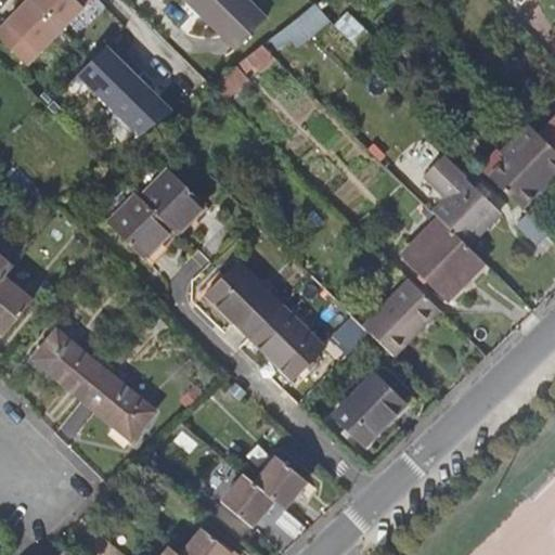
[(61,30),(29,0),(27,0),(0,28),(0,39),(26,65),(61,30)]
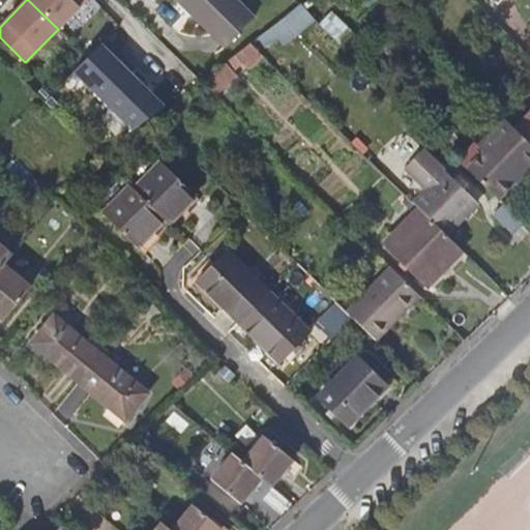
[(86,0),(28,0),(58,29),(86,0)]
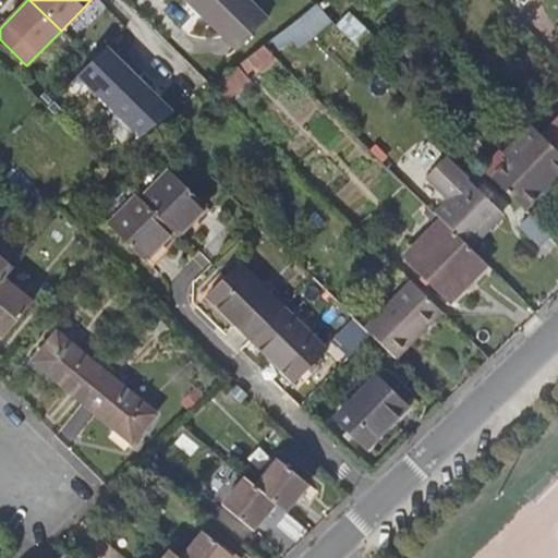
[(189,0),(237,49),(268,20),(250,0),(189,0)]
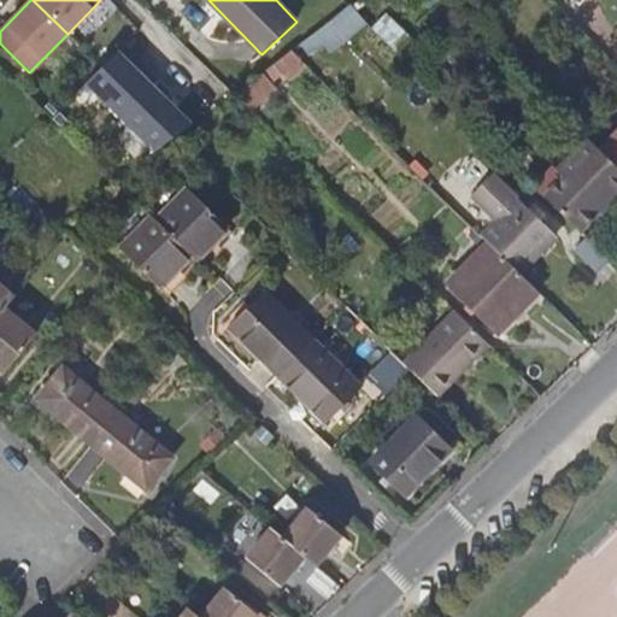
[(292,51),(299,58),(358,13),(350,6),(295,47),(292,51)]
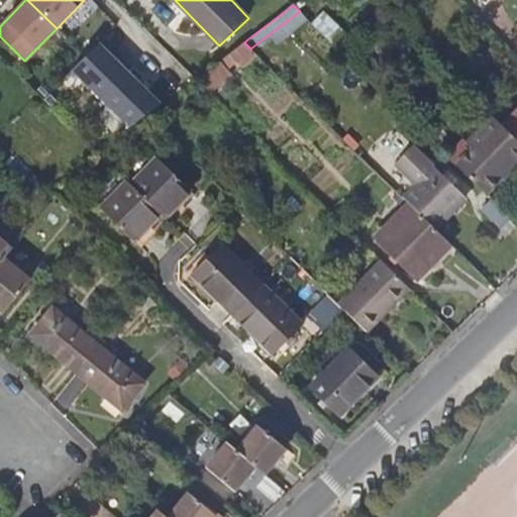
[(117,60),(100,42),(73,70),(102,99),(134,66),(122,55),(117,60)]
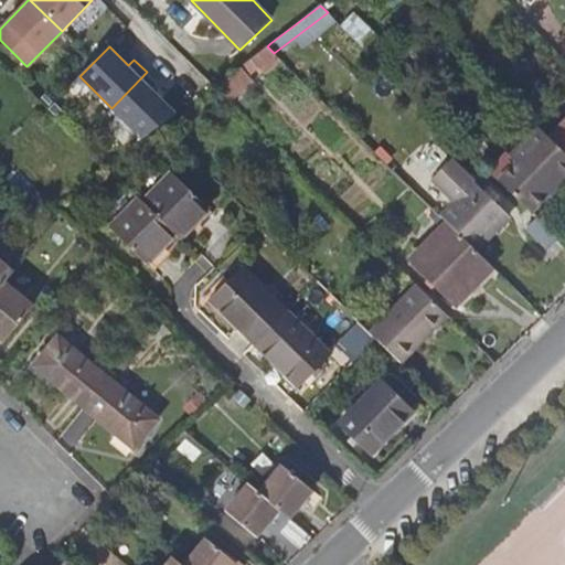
[(274,53),(267,46),(251,59),(262,73),(280,59),(274,53)]
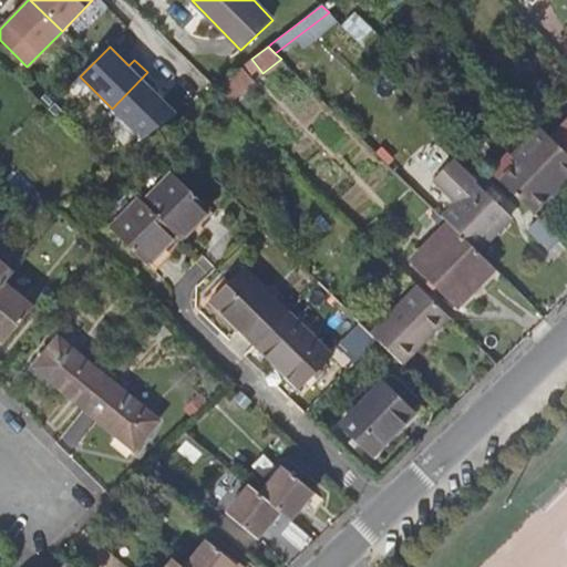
[(160,84),(147,72),(112,109),(143,138),(176,112),(154,90),(160,84)]
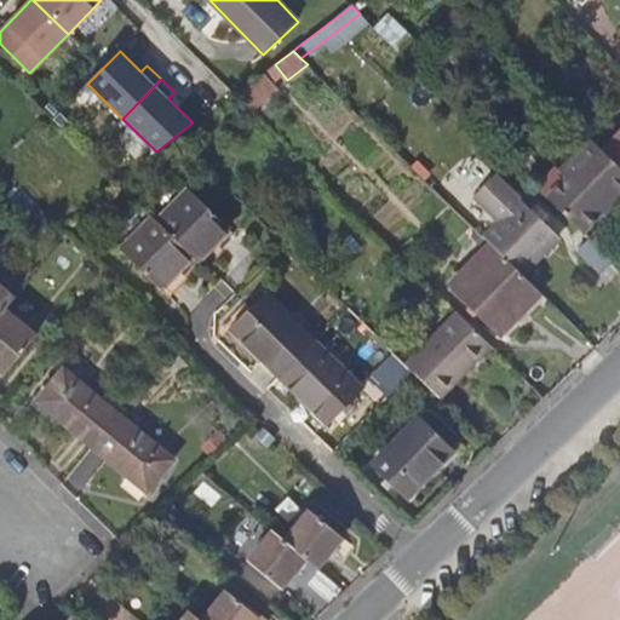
[(488,90),(476,103),(489,115),(501,103),(488,90)]
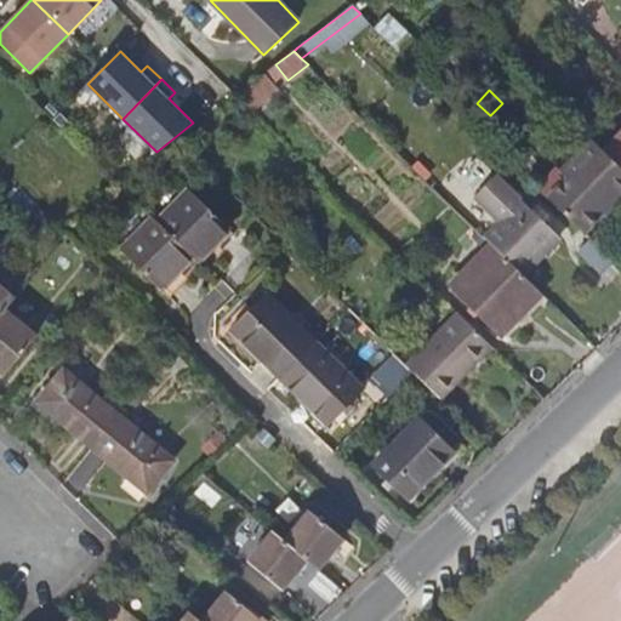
[(620,134),(604,152),(620,167),(620,134)]
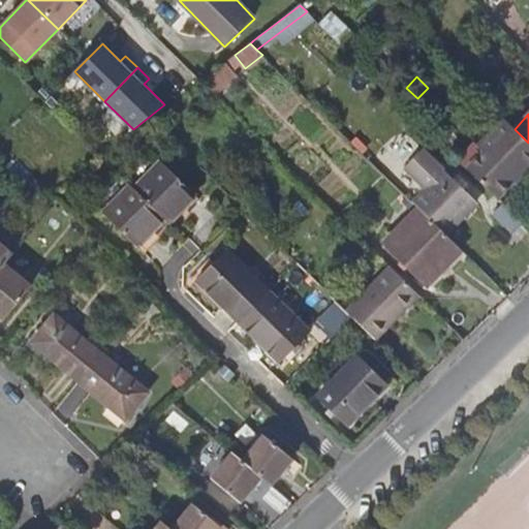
[(468,169),(499,200),(518,182),(511,177),(525,163),(528,167),(528,143),(515,129),(505,120),(479,147),(485,152),(468,169)]
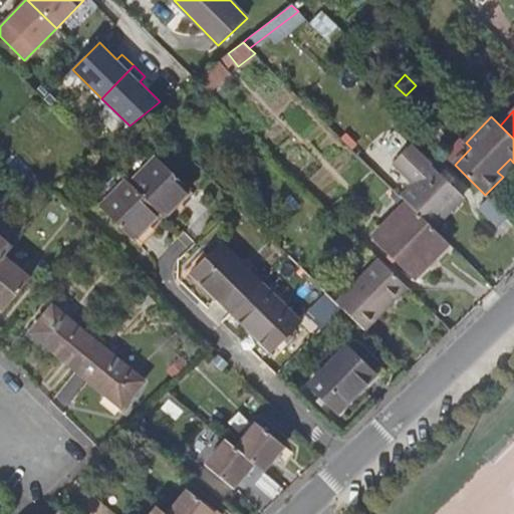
[(451,185),(440,174),(418,153),(400,170),(415,184),(402,197),(408,203),(433,227),(463,196),(451,185)]
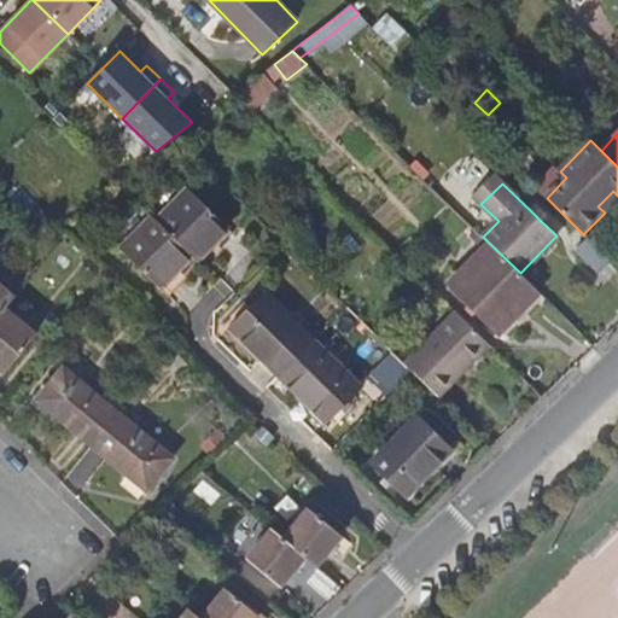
[(192,256),(197,261),(228,229),(188,191),(157,222),(192,256)]
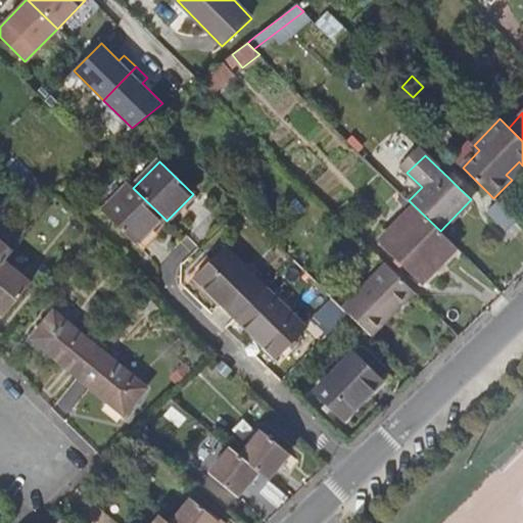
[(452,173),(447,177),(459,188),(463,183),(452,173)]
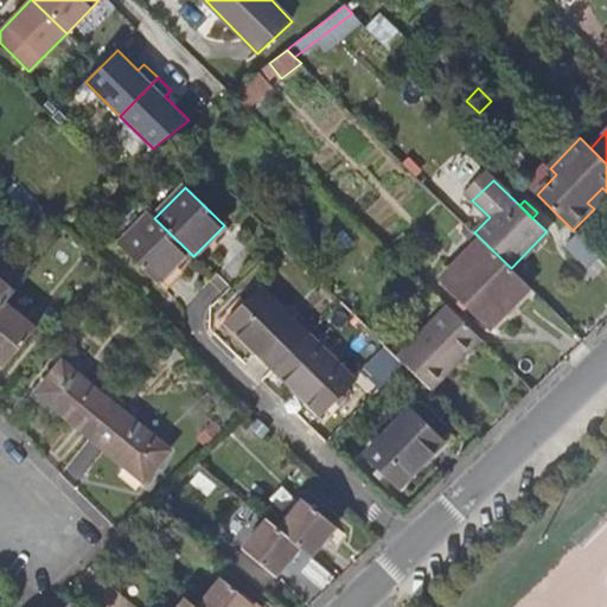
[(189,251),(154,218),(151,213),(119,244),(158,282),(189,251)]
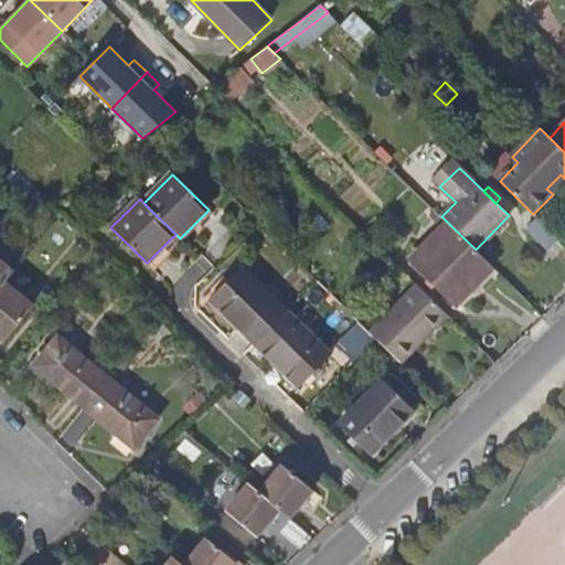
[(558,238),(537,217),(525,228),(546,249),(558,238)]
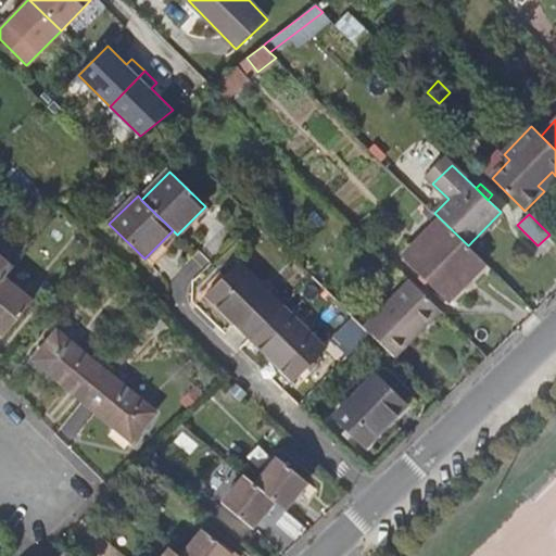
[(468,245),(441,219),(404,256),(449,300),(485,263),(468,245)]
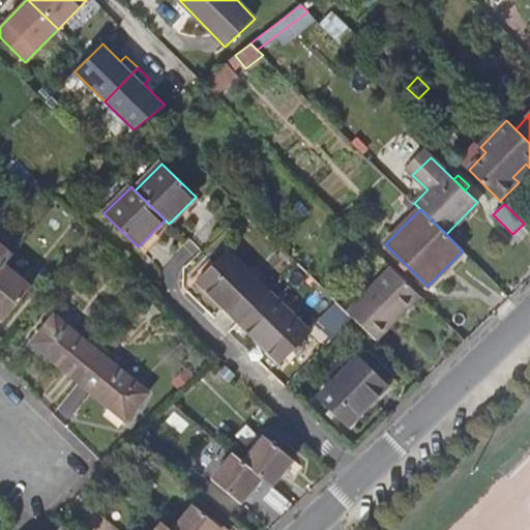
[(0,269),(3,266),(11,256),(0,245),(0,269)]
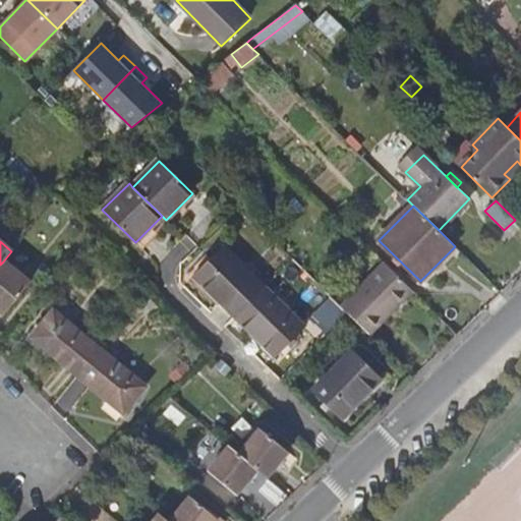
[(235,315),(264,287),(222,246),(194,276),(235,315)]
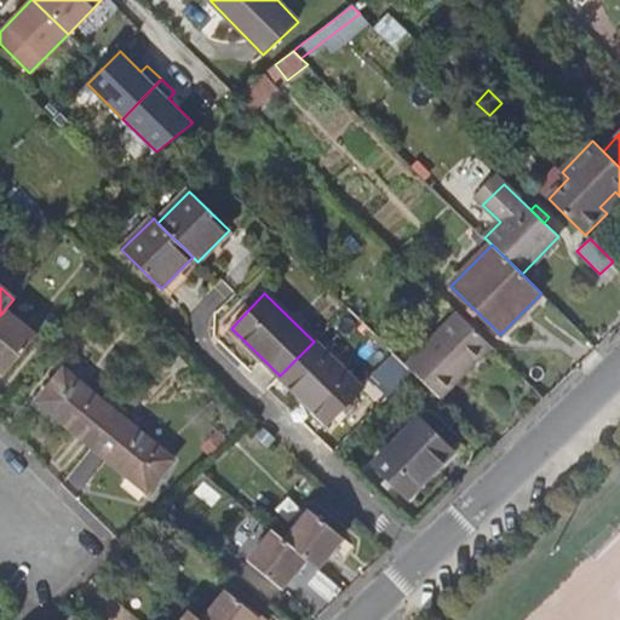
[(0,315),(0,368),(6,374),(36,337),(4,311),(0,315)]
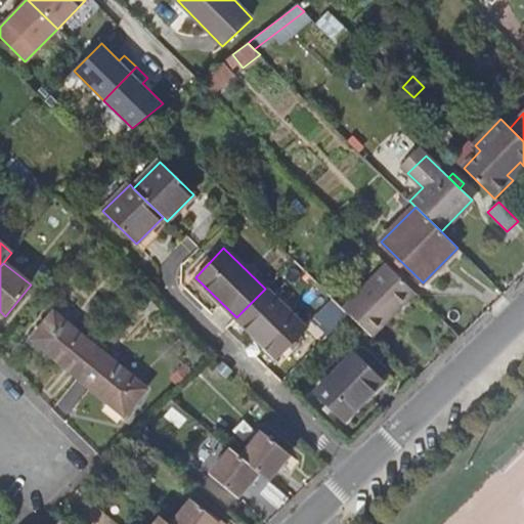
[(349,313),(374,338),(417,294),(389,266),(346,310),(349,313)]
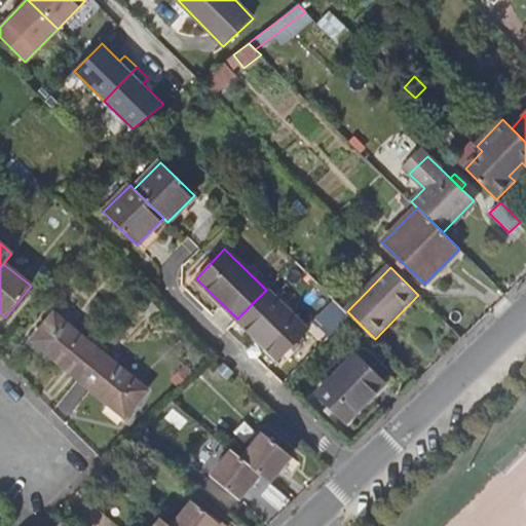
[(266,290),(237,318),(260,341),(279,360),(307,331),(266,290)]
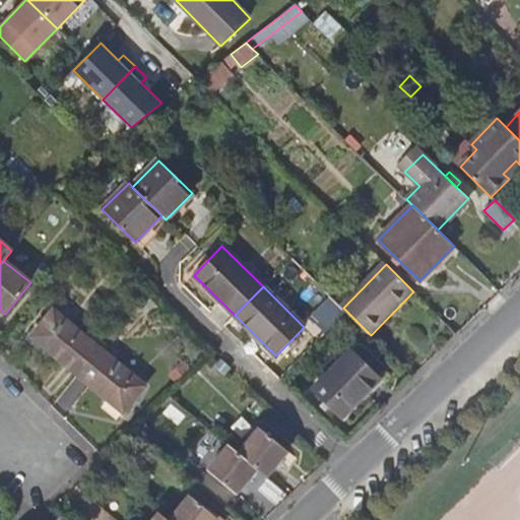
[(77,375),(100,347),(53,310),(31,336),(77,375)]
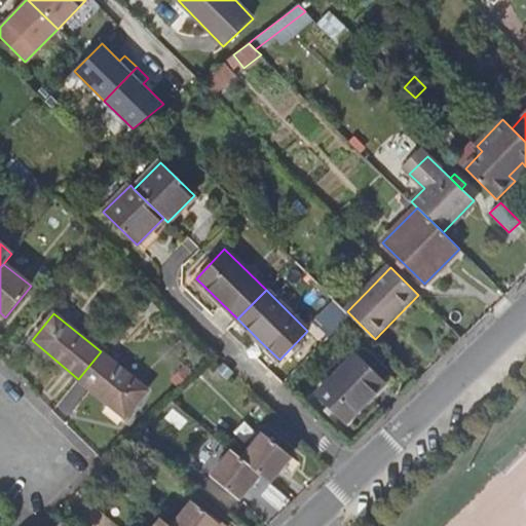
[(101,351),(78,379),(124,417),(129,411),(147,390),(101,351)]
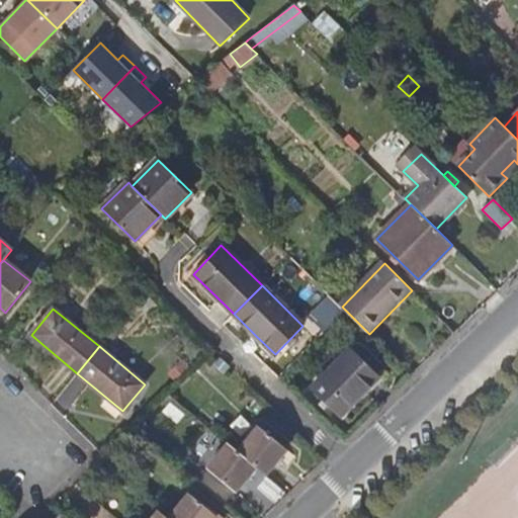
[(311,389),(340,418),(379,376),(350,348),(318,381),(311,389)]
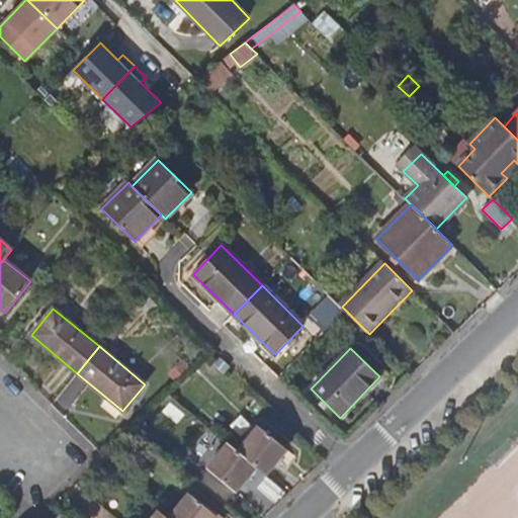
[(237,450),(254,464),(264,472),(286,448),(259,427),(237,450)]
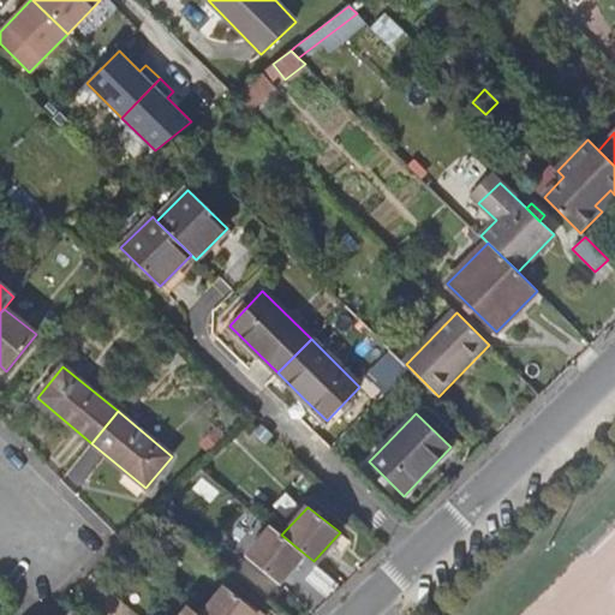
[(281,535),(269,525),(245,555),(278,581),(302,551),(281,535)]
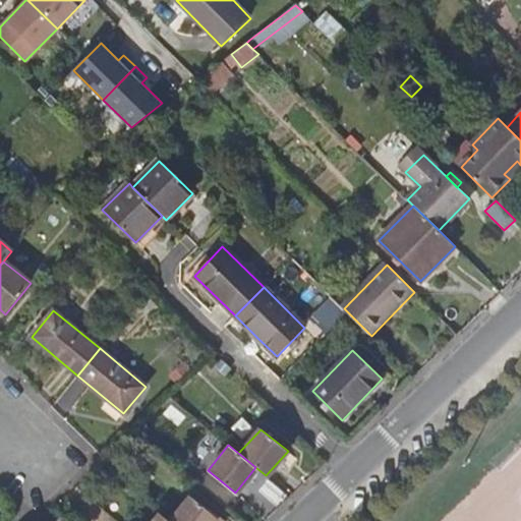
[(215,520),(219,518),(191,496),(170,520),(215,520)]
